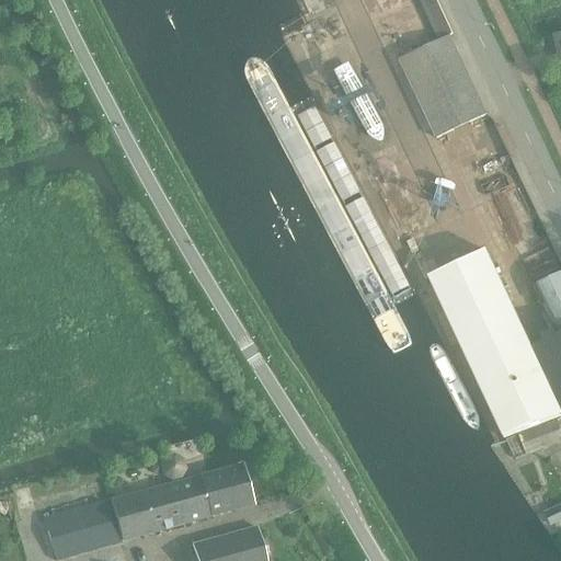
[(454,34),(436,0),(419,0),(438,41),(454,34)]
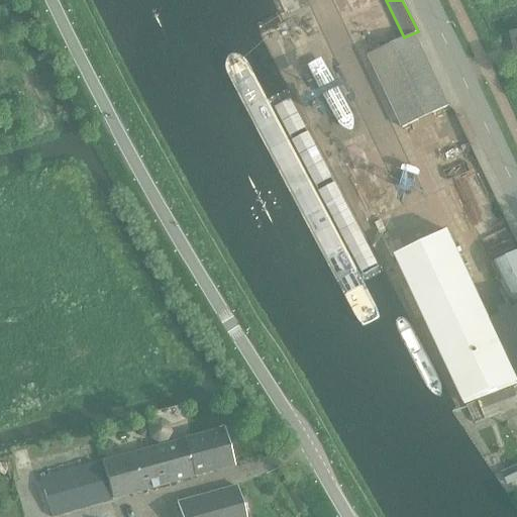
[(414,34),(369,56),(403,129),(448,108),(414,34)]
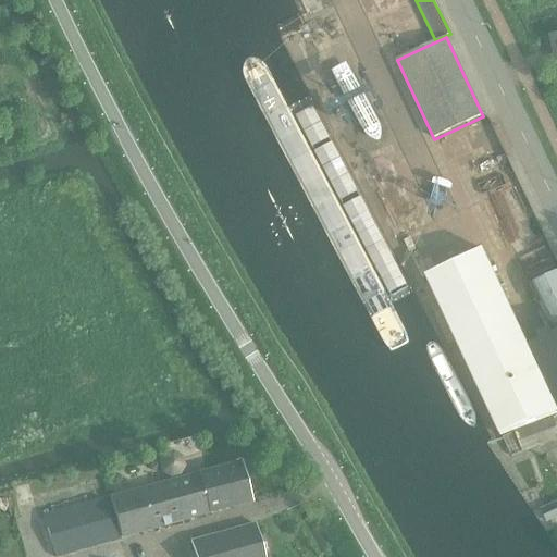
[(483,250),(426,276),(500,436),(556,413),(556,407),(556,404),(529,347),(528,347),(483,250)]
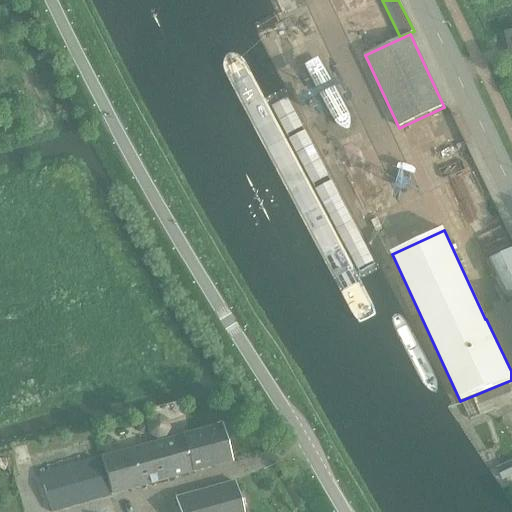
[(509,308),(486,319),(511,371),(511,374),(511,250),(487,262),(509,308)]
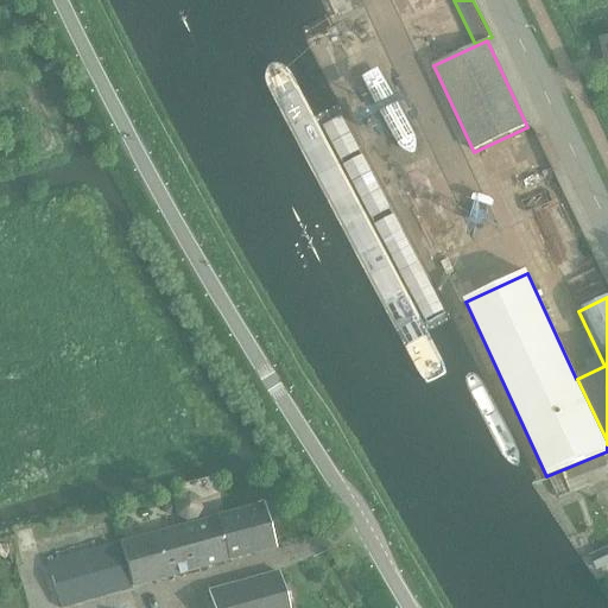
[(607,468),(603,456),(549,477),(558,499),(607,480),(607,468)]
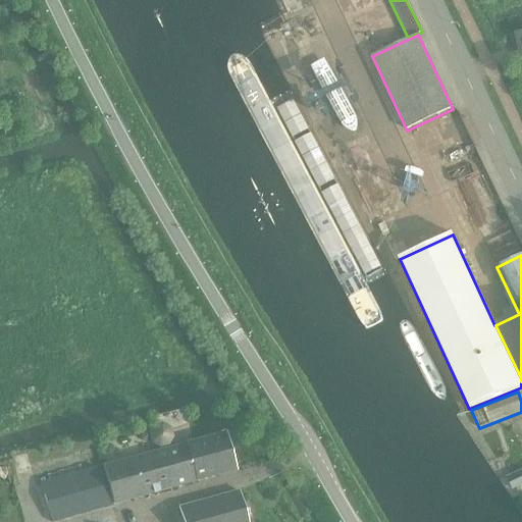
[(154,427),(150,435),(151,444),(159,448),(167,445),(171,437),(169,429),(162,425),(154,427)]
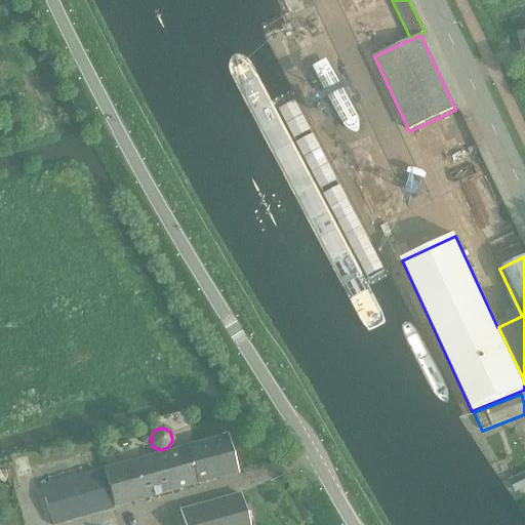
[(54,524),(114,509),(114,508),(236,474),(225,437),(104,470),(104,469),(41,486),(51,524),(54,524)]
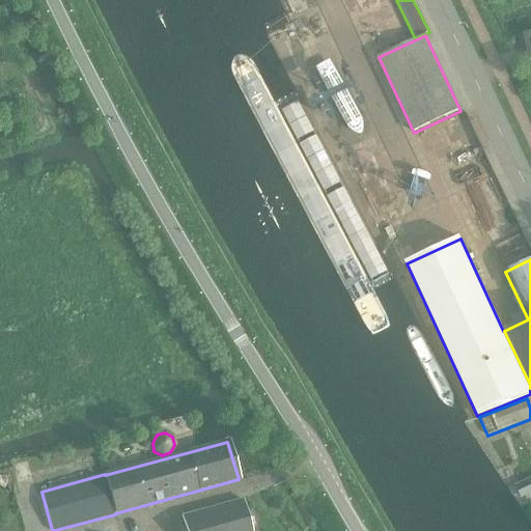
[(530,479),(516,486),(522,498),(530,493),(530,479)]
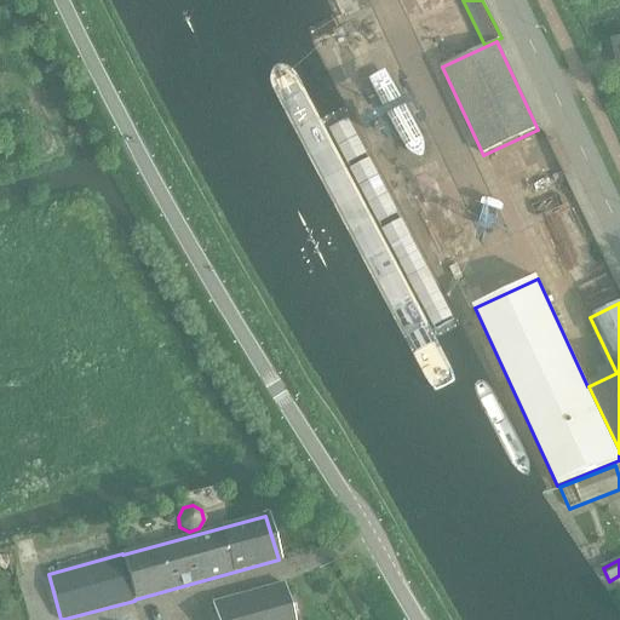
[(292,619),(282,584),(212,603),(216,619),(292,619)]
